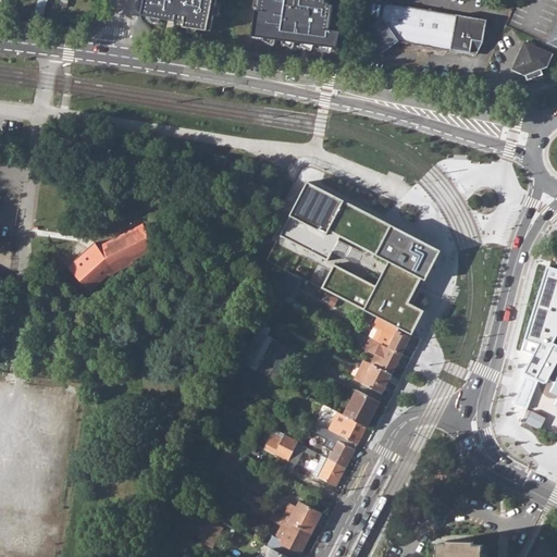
[(185,28),(211,33),(217,0),(147,0),(144,16),(166,20),(168,16),(186,20),(185,28)]
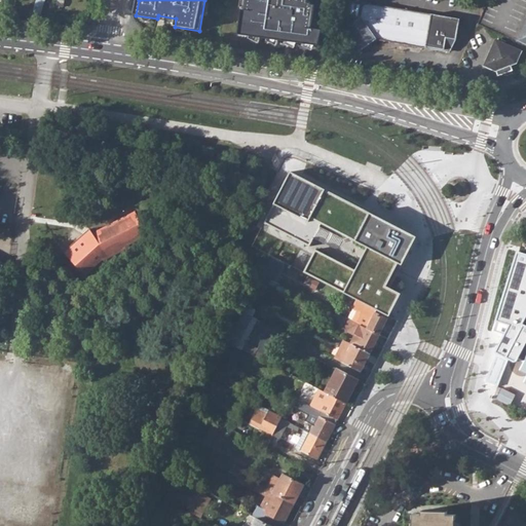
[(246,0),(245,8),(245,10),(242,9),(238,35),(250,37),(261,38),(268,39),(279,40),(286,41),(297,43),(303,44),(314,45),(318,46),(323,30),(316,29),(312,29),(314,19),(316,0),(246,0)]
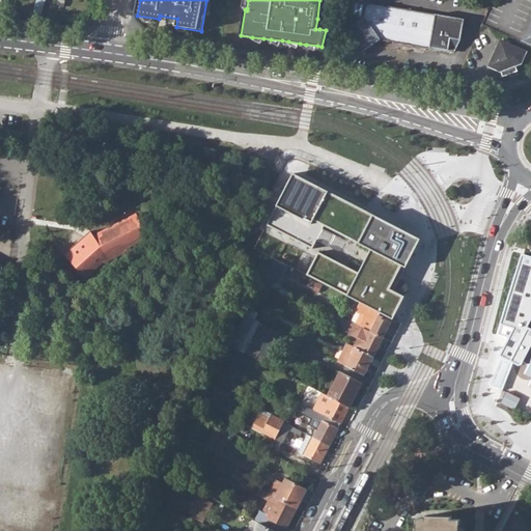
[(343,31),(359,54),(379,39),(441,51),(441,48),(455,51),(462,38),(465,19),(354,0),(353,0),(351,16),(361,18),(360,20),(343,31)]
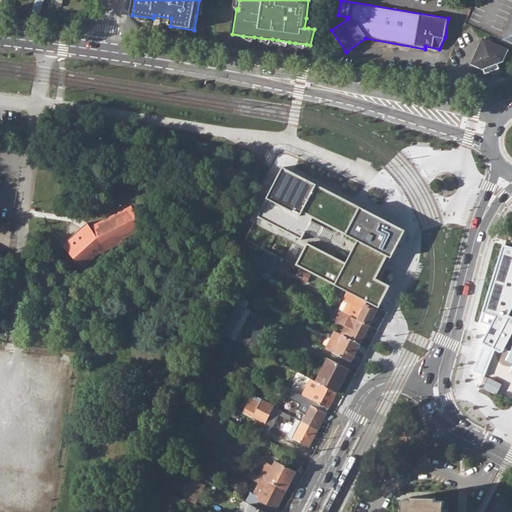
[(511,44),(511,19),(503,40),(511,44)]
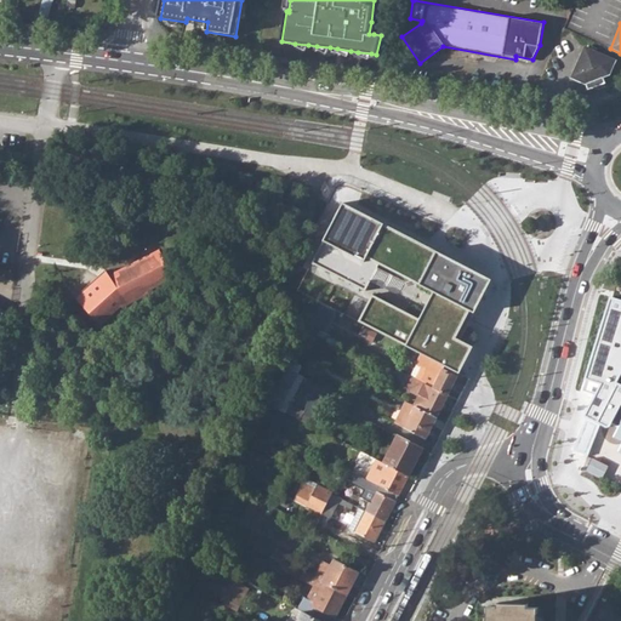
[(571,78),(586,83),(610,74),(616,61),(585,47),(571,78)]
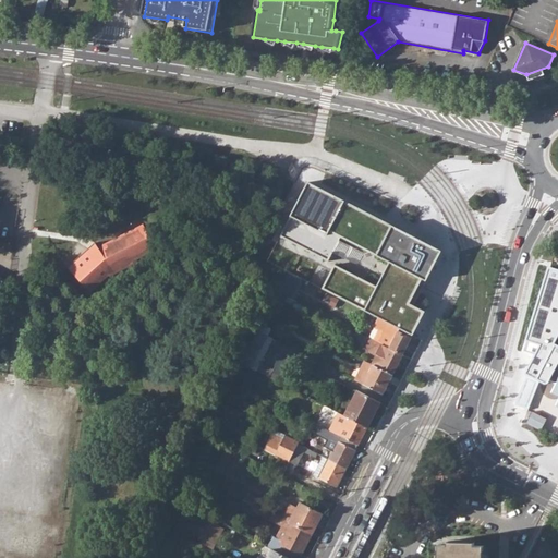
[(320,288),(380,318),(398,328),(400,329),(415,336),(429,311),(417,305),(425,293),(431,282),(447,251),(313,181),(282,238),(301,246),(336,264),(320,288)]
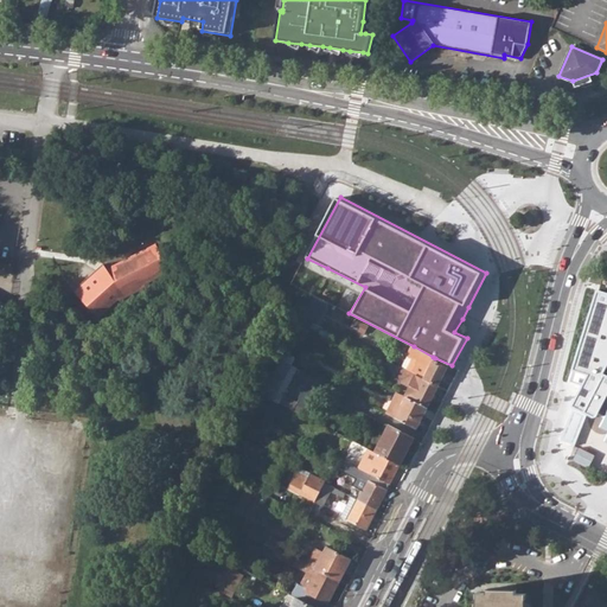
[(96,269),(70,291),(94,319),(122,296),(159,274),(149,249),(107,269),(102,263),(96,269)]
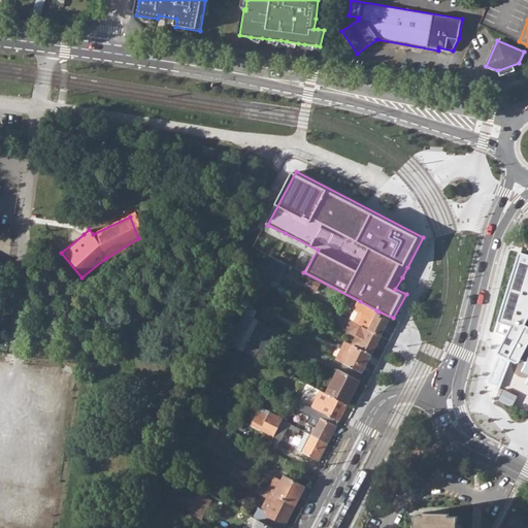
[(527,255),(519,253),(494,331),(507,335),(497,354),(508,359),(514,348),(513,347),(517,337),(519,338),(525,326),(527,319),(527,255)]
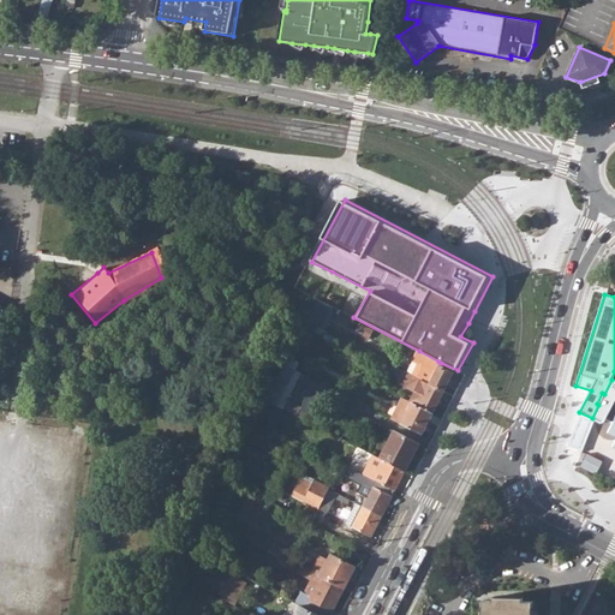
[(430,371),(424,382),(445,393),(454,374),(440,366),(441,363),(439,362),(419,351),(413,360),(425,366),(425,369),(430,371)]
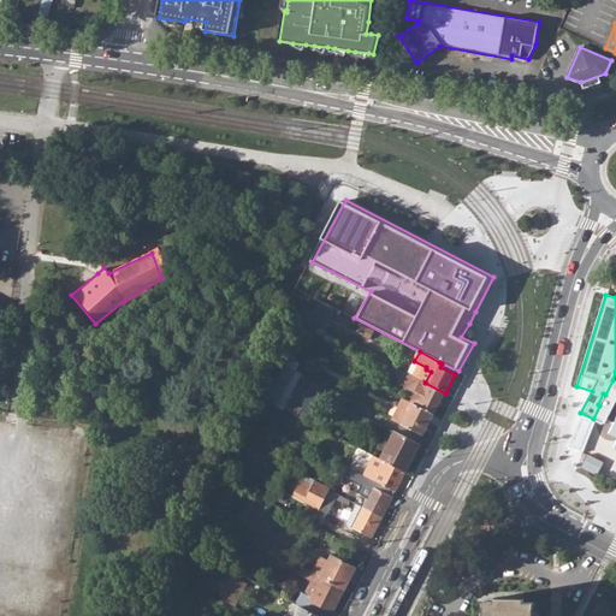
[(268,401),(279,407),(298,372),(288,366),(268,401)]
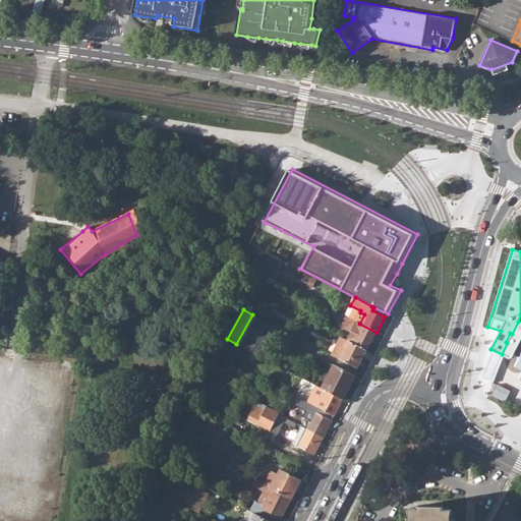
[(366,350),(377,333),(359,324),(357,323),(345,316),(342,322),(345,329),(351,332),(347,340),(350,342),(355,344),(366,350)]
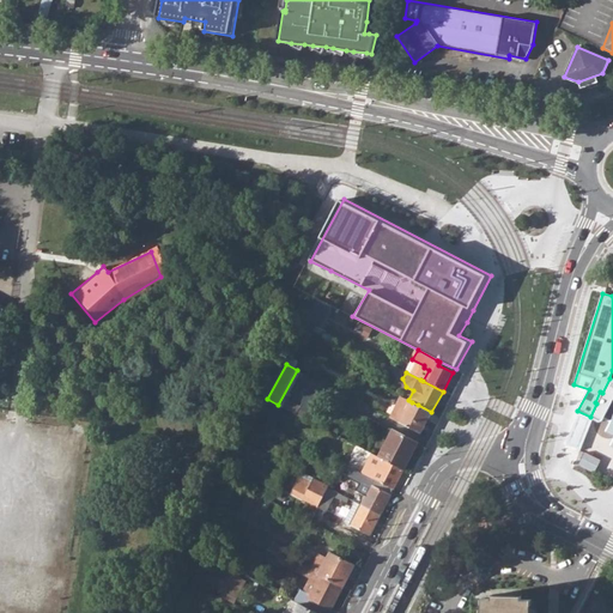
[(612,380),(610,378),(602,393),(600,392),(595,402),(596,404),(590,417),(598,422),(601,420),(604,418),(611,422),(606,431),(612,434),(612,380)]
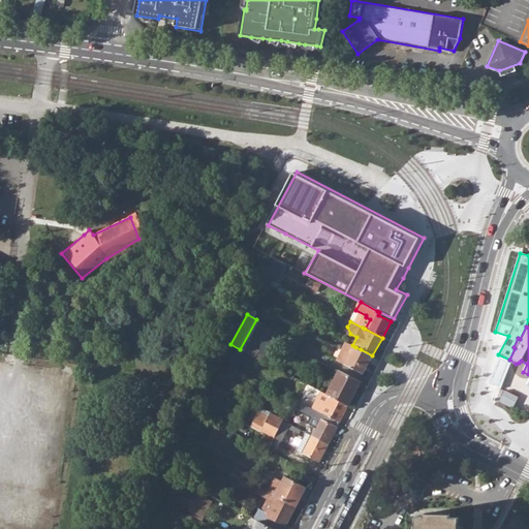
[(347,342),(344,348),(352,353),(355,347),(352,345),(347,342)]
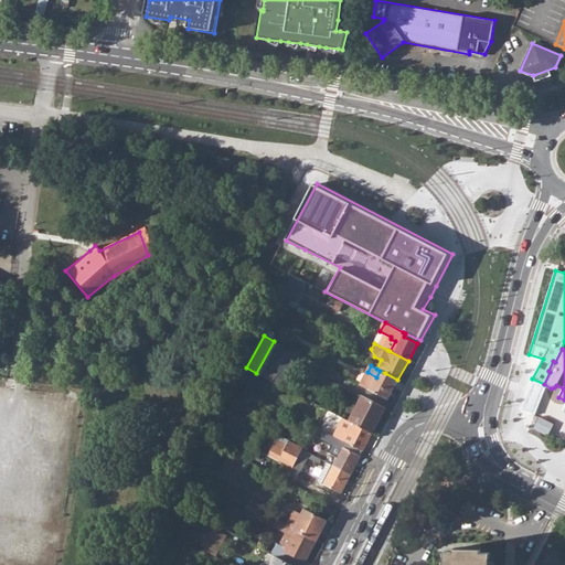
[(263,376),(272,381),(284,387),(286,382),(265,371),(263,376)]
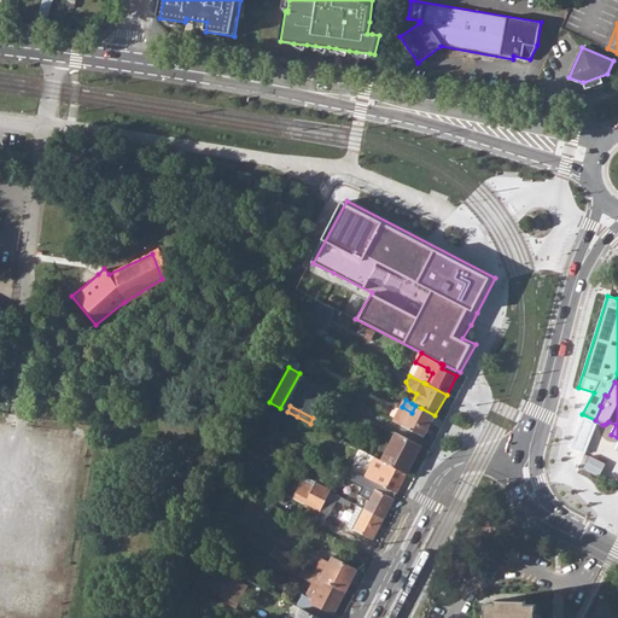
[(421,408),(415,406),(412,413),(402,407),(394,423),(424,438),(435,415),(421,408)]
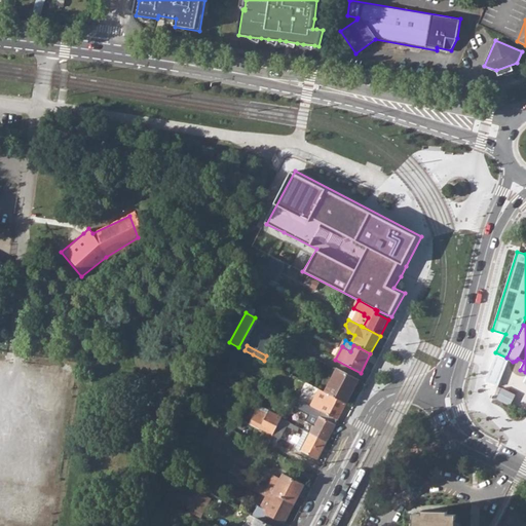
[(329,376),(333,378),(337,371),(333,368),(329,376)]
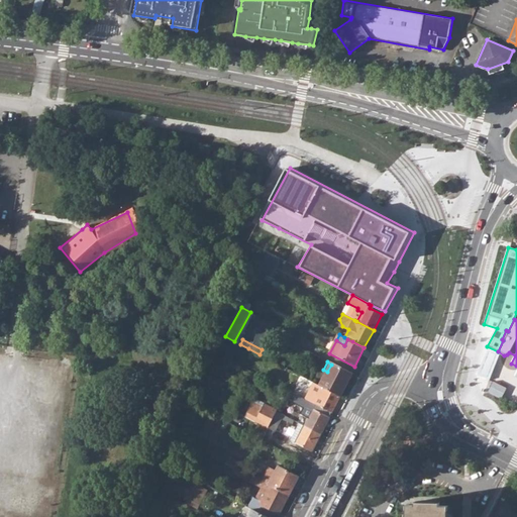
[(327,372),(320,386),(324,388),(341,397),(352,375),(331,365),(327,372)]
